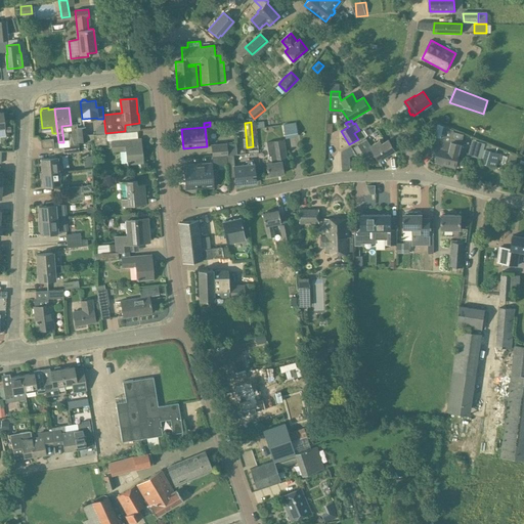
[(285,139),(297,137),(295,122),(282,124),(285,139)]
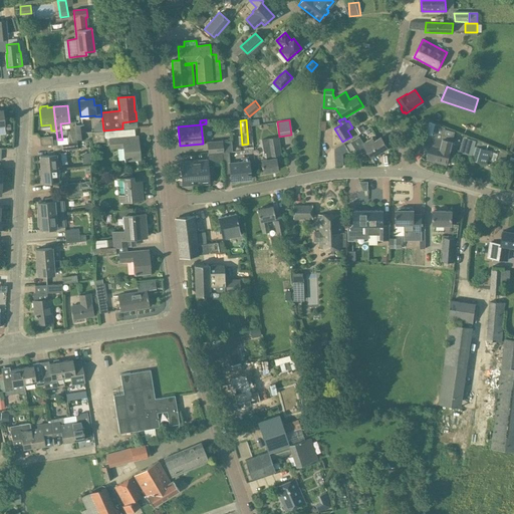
[(103,131),(102,121),(98,121),(95,123),(93,127),(93,132),(103,131)]
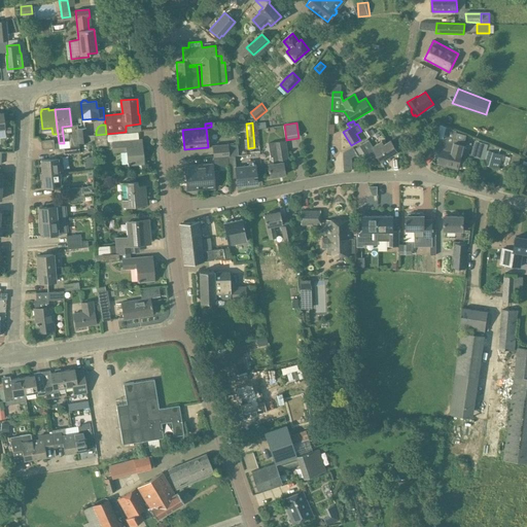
[(77,133),(78,143),(88,142),(86,128),(77,129),(77,133)]
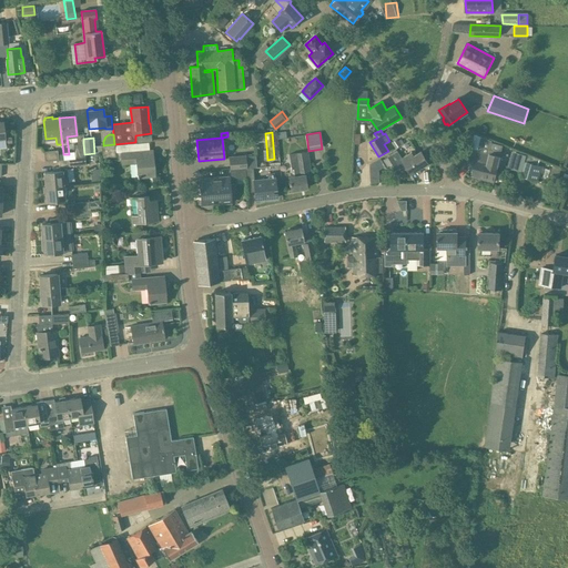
[(492,142),(493,141),(483,138),(479,152),(470,150),(467,162),(475,163),(472,176),(479,178),(484,162),(486,163),(488,156),(492,158),(492,154),(489,154),(492,142)]
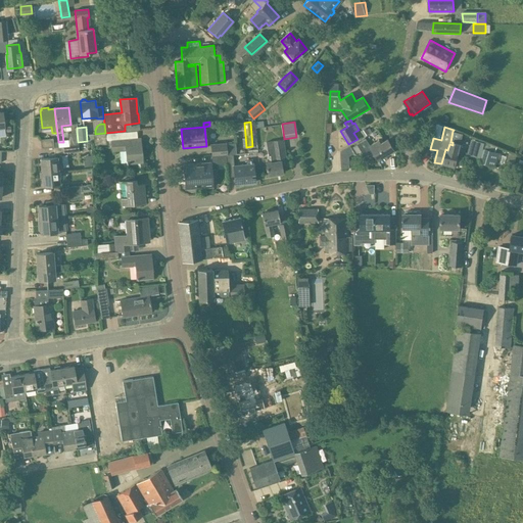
[(365,137),(370,134),(366,128),(361,132),(365,137)]
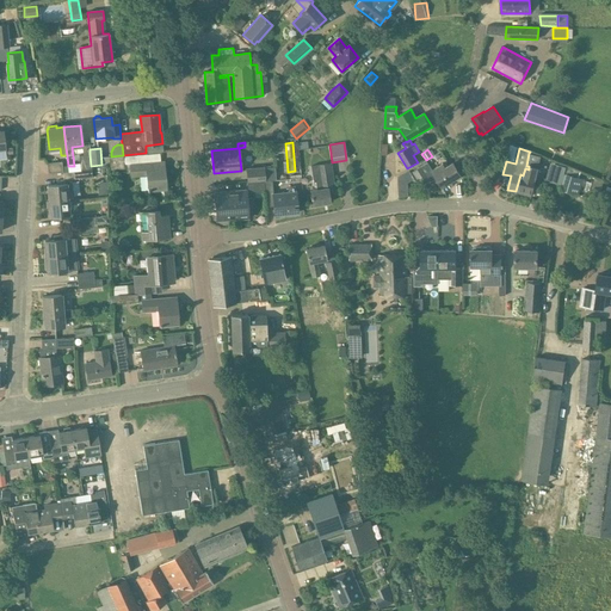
[(520,174),(516,191),(531,196),(541,156),(529,153),(526,166),(529,166),(529,170),(525,168),(523,176),(520,174)]
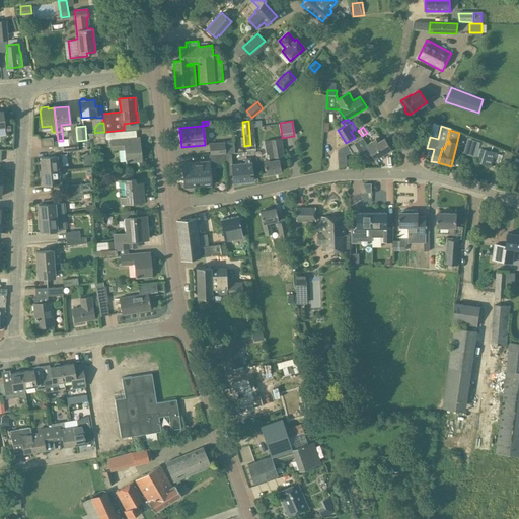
[(77,144),(77,141),(76,131),(67,132),(68,145),(77,144)]
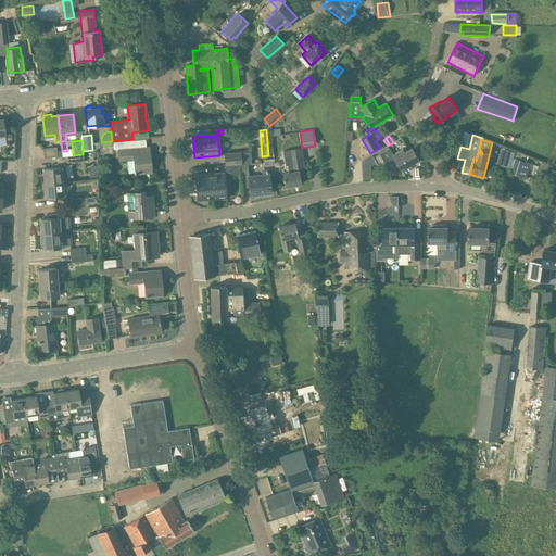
[(113,142),(100,143),(101,154),(113,153),(113,142)]
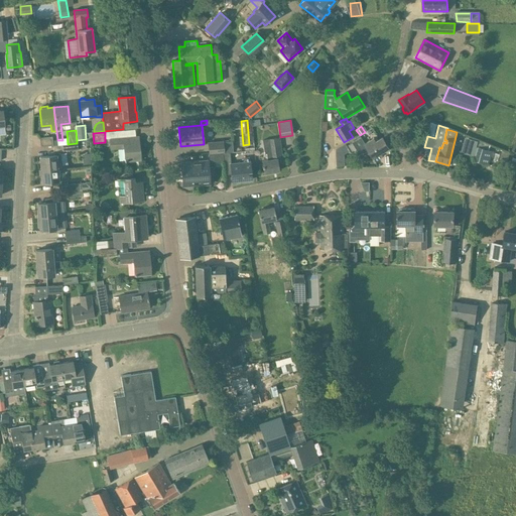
[(53,145),(52,141),(52,136),(39,138),(40,147),(53,145)]
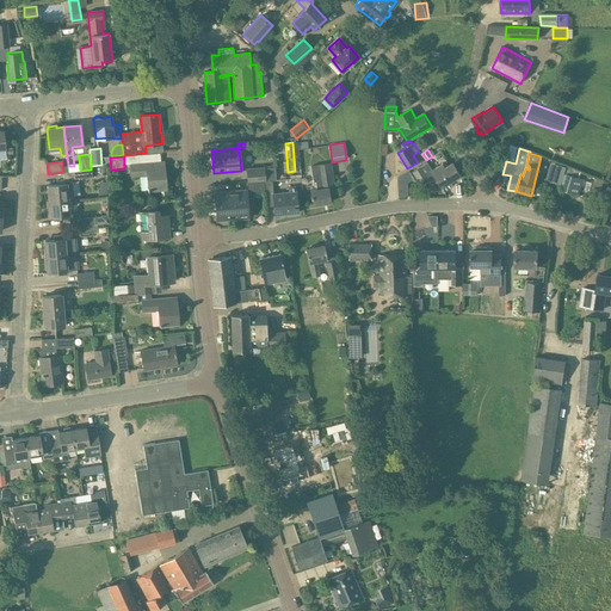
[(131,172),(131,176),(147,174),(148,191),(166,189),(164,162),(130,165),(131,172)]
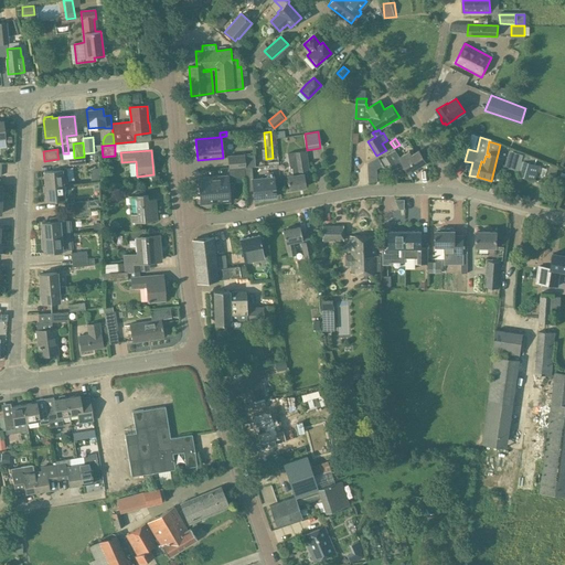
[(409,151),(400,157),(396,150),(383,159),(390,170),(397,166),(398,167),(404,163),(409,172),(426,162),(419,150),(412,155),(409,151)]
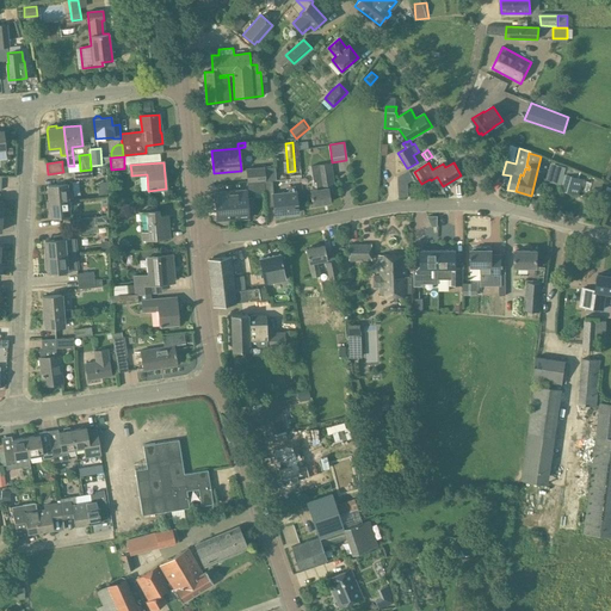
[(310,196),(310,198),(312,198),(313,205),(314,205),(316,207),(320,205),(322,204),(329,203),(328,189),(335,187),(333,172),(329,173),(327,164),(312,166),(313,176),(318,174),(319,180),(315,180),(316,190),(310,191),(312,196),(310,196)]
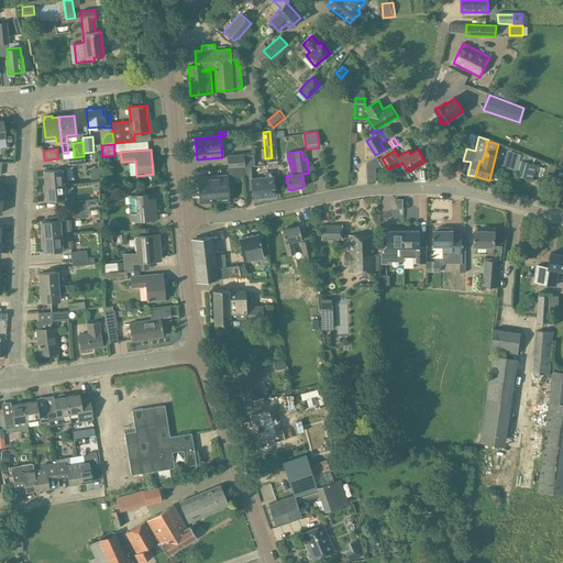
[(508,167),(519,170),(518,174),(533,178),(537,166),(520,161),(522,154),(512,151),(508,167)]
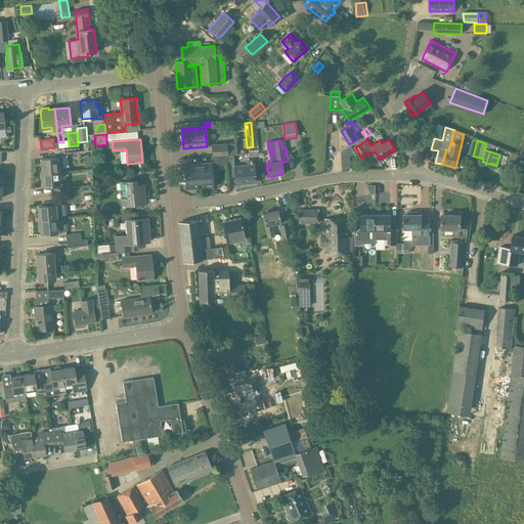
[(212,144),(213,156),(226,155),(233,155),(232,143),(231,142),(227,142),(226,143),(212,144)]
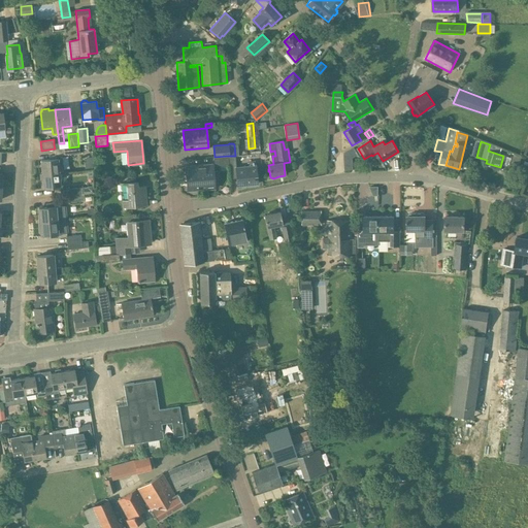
[(78,146),(59,149),(55,150),(55,156),(48,156),(48,160),(41,160),(42,174),(59,172),(68,171),(63,171),(62,156),(79,154),(78,146)]
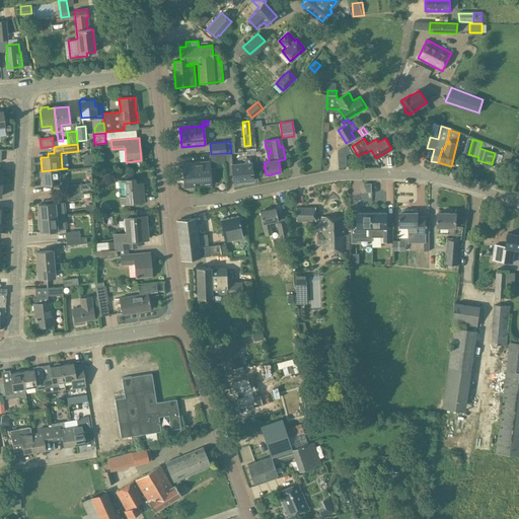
[(338,151),(338,156),(346,155),(353,152),(348,145),(338,151)]
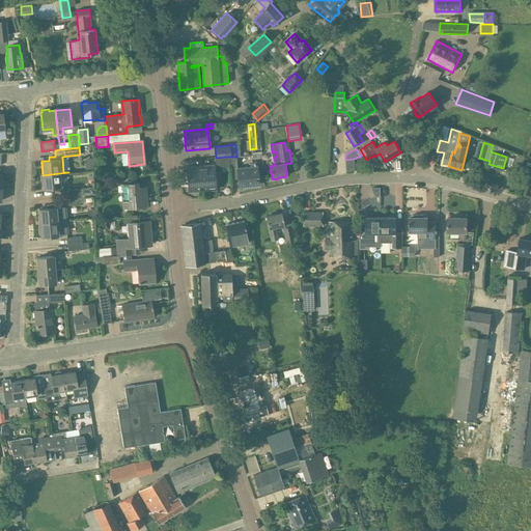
[(216,159),(216,168),(230,166),(229,158),(216,159)]
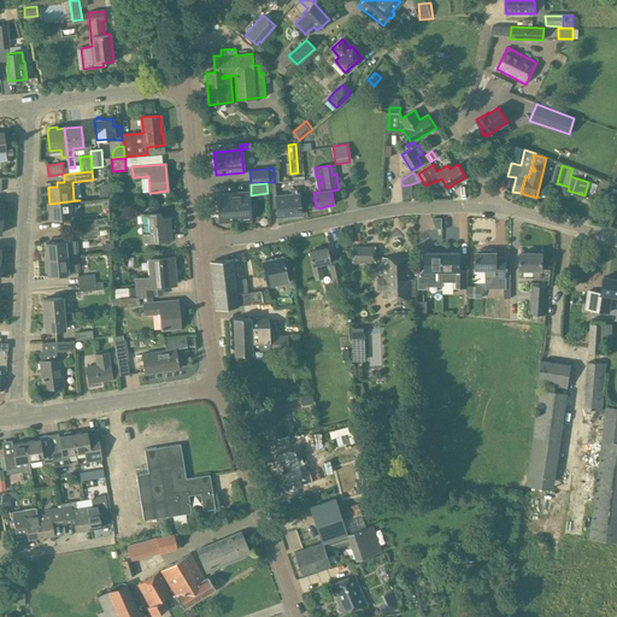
[(292,194),(276,197),(277,217),(301,215),(299,188),(292,188),(292,194)]
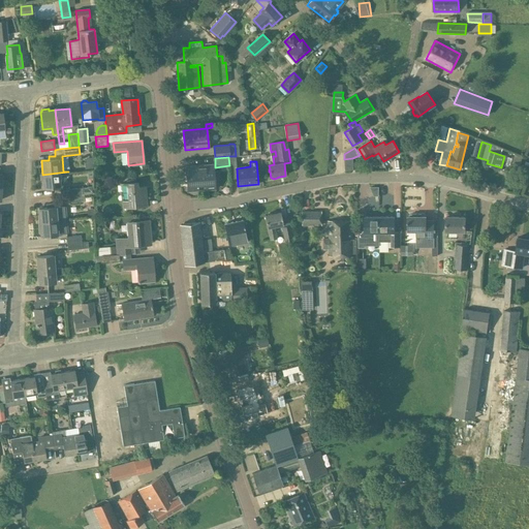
[(213,164),(185,166),(187,191),(215,189),(213,164)]
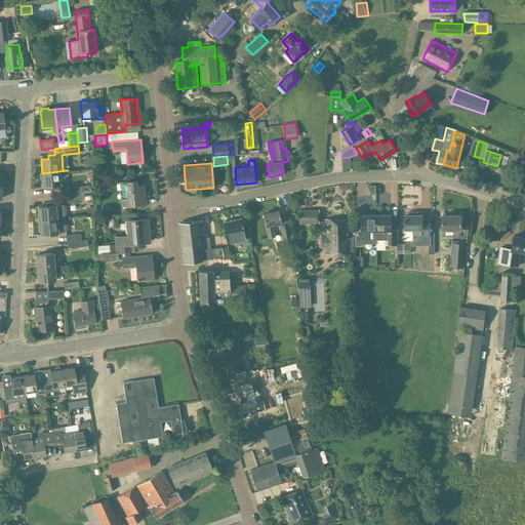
[(68,170),(58,171),(42,173),(41,174),(41,179),(43,179),(43,187),(51,186),(51,189),(63,188),(62,175),(69,175),(68,170)]
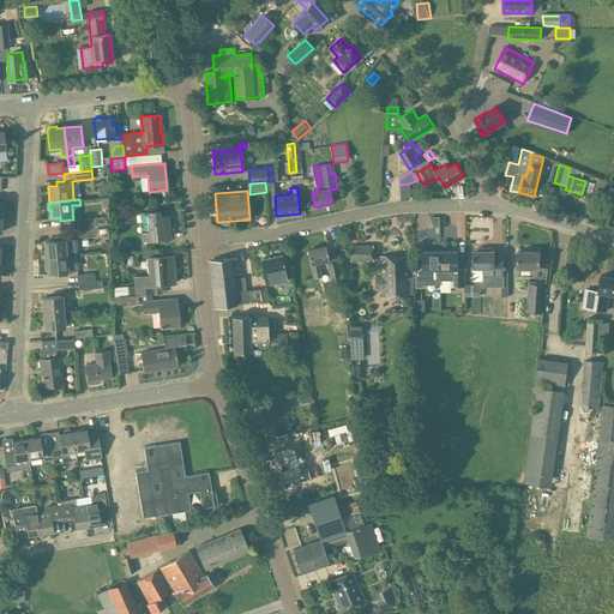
[(142,233),(143,241),(172,239),(169,216),(161,217),(160,211),(146,212),(149,233),(142,233)]
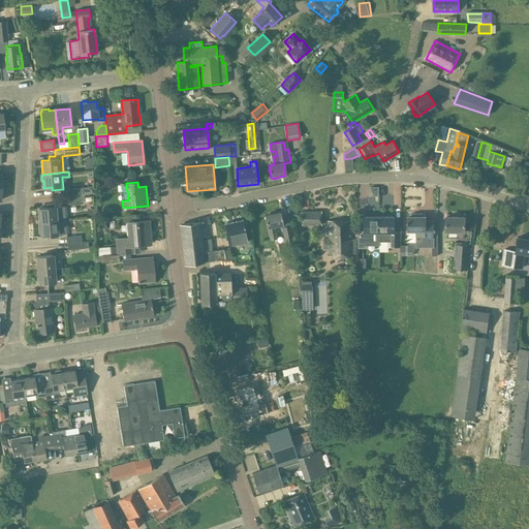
[(379,196),(379,187),(370,187),(374,196),(379,196)]
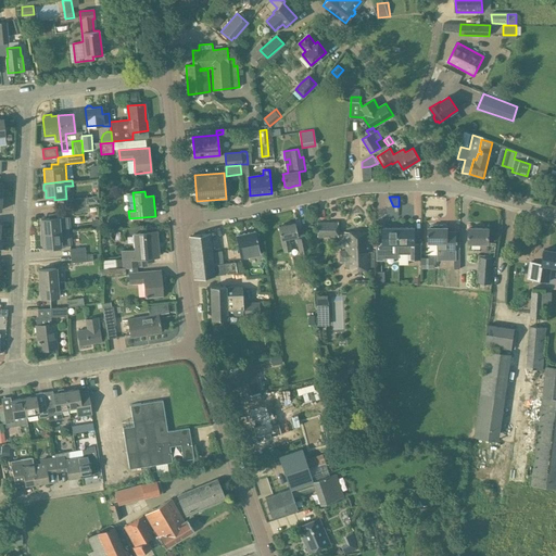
[(40,226),(40,234),(60,232),(70,231),(67,216),(59,217),(58,214),(49,214),(49,218),(41,219),(41,226),(40,226)]
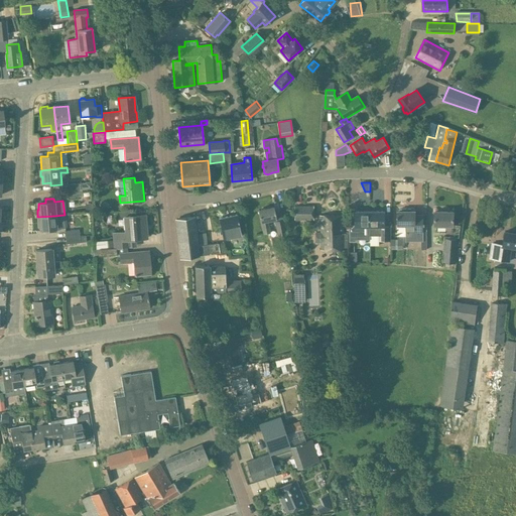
[(314,206),(295,206),(295,220),(314,220),(314,206)]
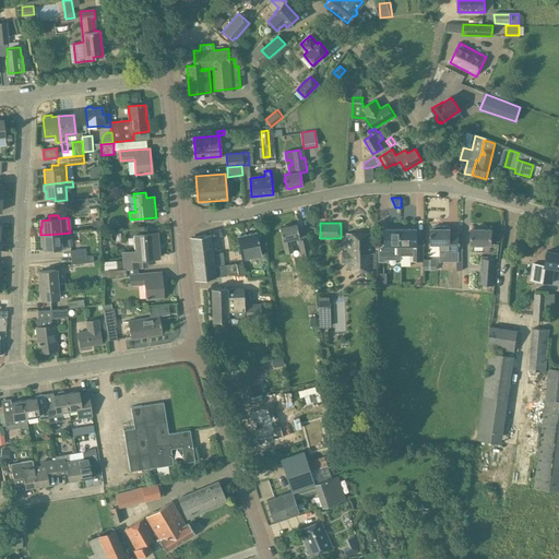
[(296,224),(280,227),(282,240),(283,240),(286,253),(293,251),(290,239),(299,237),(296,224)]
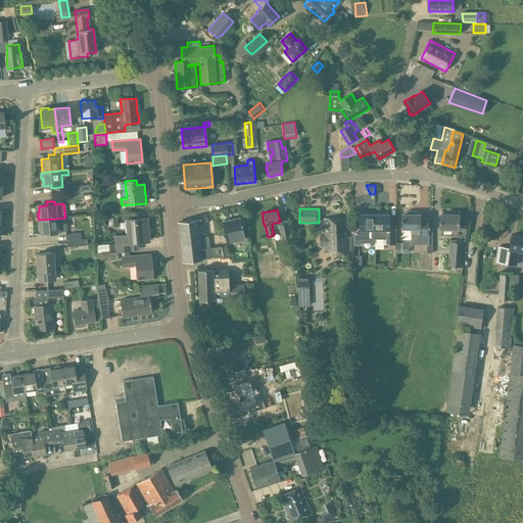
[(119,251),(127,250),(126,243),(136,242),(136,241),(149,240),(147,218),(135,219),(134,212),(122,214),(122,218),(126,220),(128,235),(115,236),(116,251),(119,251)]
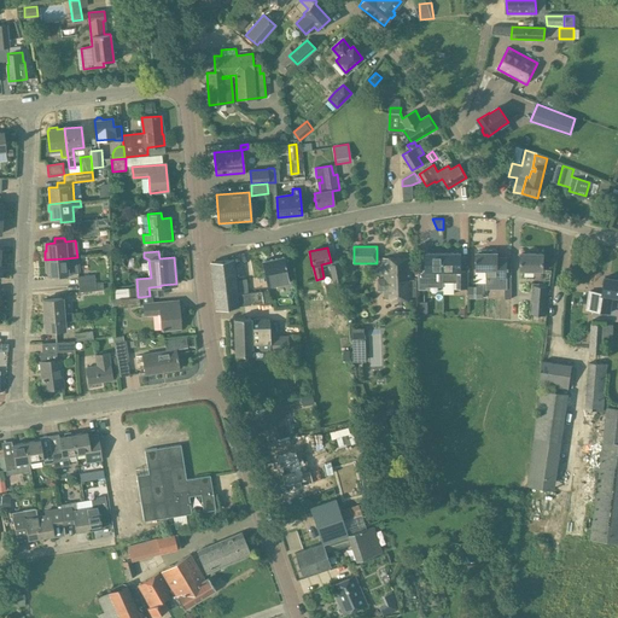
[(479,254),(477,254),(477,258),(477,261),(477,269),(488,269),(488,289),(506,289),(506,299),(512,299),(512,278),(507,278),(507,268),(497,268),(497,254),(487,254),(488,251),(479,251),(479,254)]
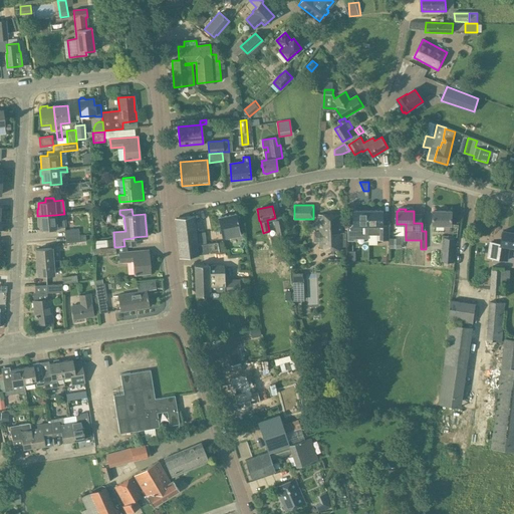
[(368,235),(368,226),(368,211),(354,211),(354,224),(348,224),(348,241),(355,241),(355,235),(359,235),(368,235)]
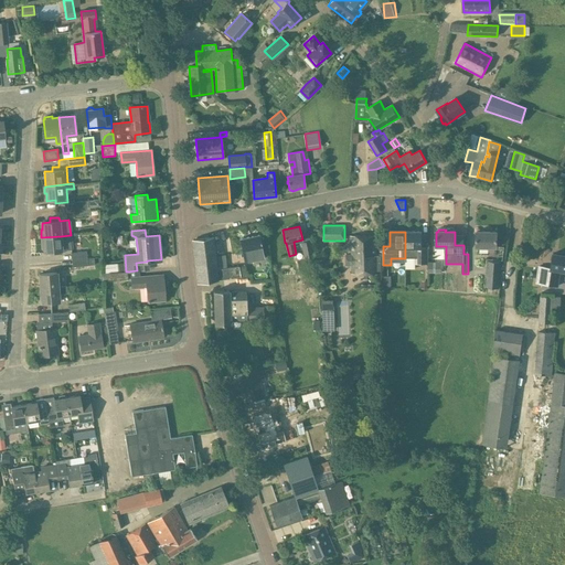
[(422,232),(405,232),(405,248),(405,258),(415,258),(415,264),(428,264),(428,248),(422,248),(422,232)]
